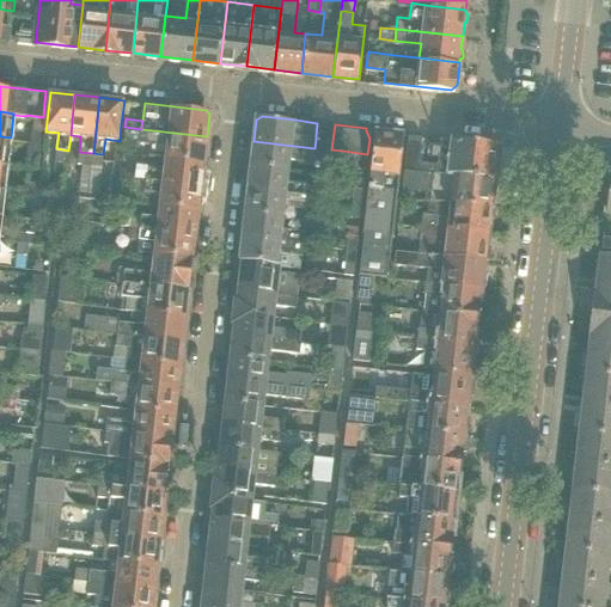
[(31,129),(30,140),(40,141),(41,130),(31,129)]
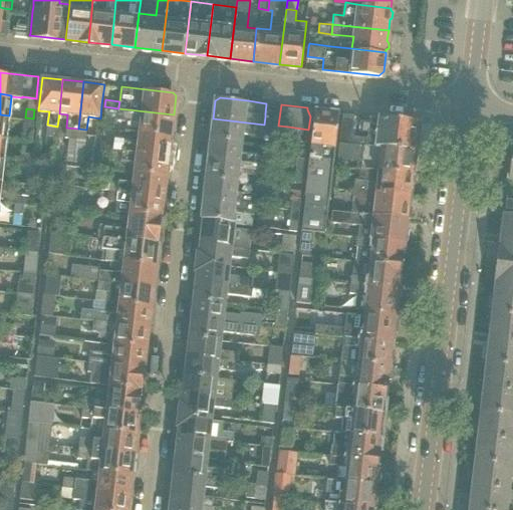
[(141,121),(139,132),(171,135),(174,114),(118,108),(117,119),(141,121)]
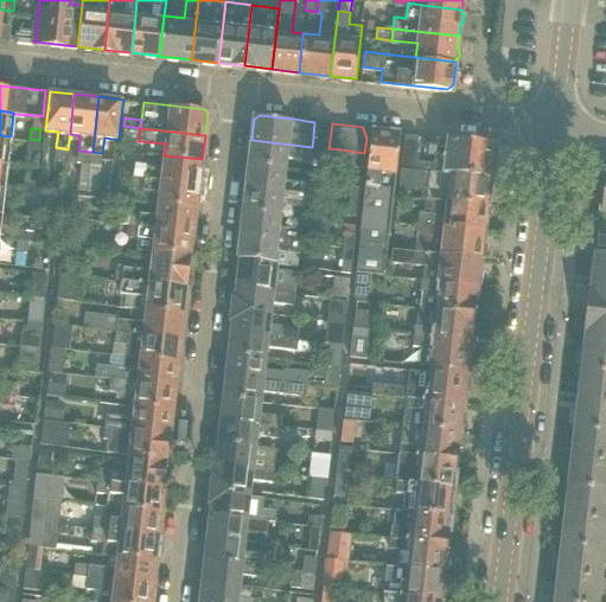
[(372,128),(356,268),(370,270),(384,271),(395,171),(396,172),(401,132),(372,128)]
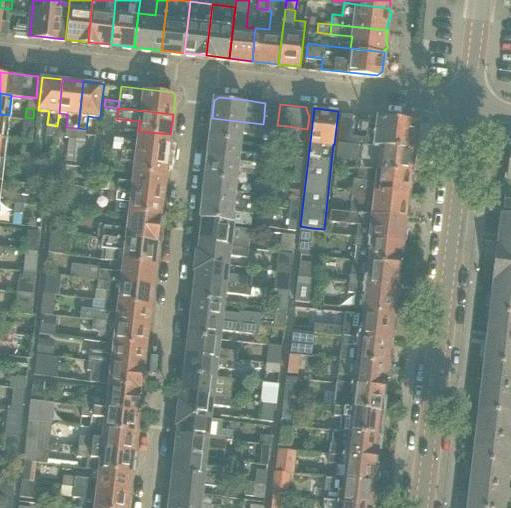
[(354,113),(342,112),(339,140),(350,142),(354,113)]
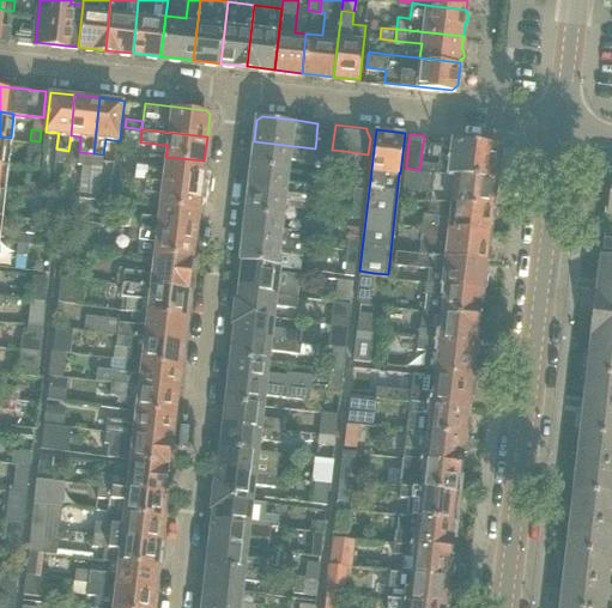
[(0,162),(8,163),(11,138),(0,137),(0,162)]
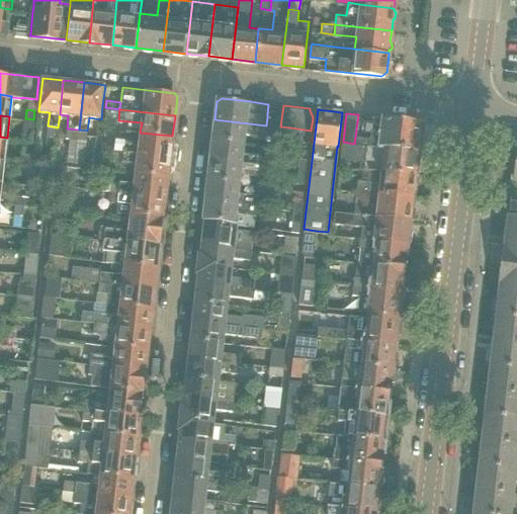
[(355,136),(354,144),(384,147),(386,147),(389,148),(419,151),(419,147),(422,126),(418,121),(399,119),(372,116),(372,122),(372,123),(366,123),(365,130),(371,131),(370,137),(355,136)]
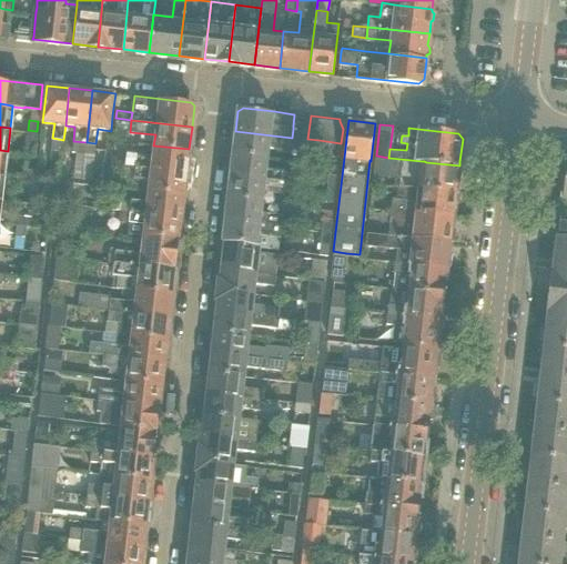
[(28,130),(27,141),(36,141),(37,131),(28,130)]
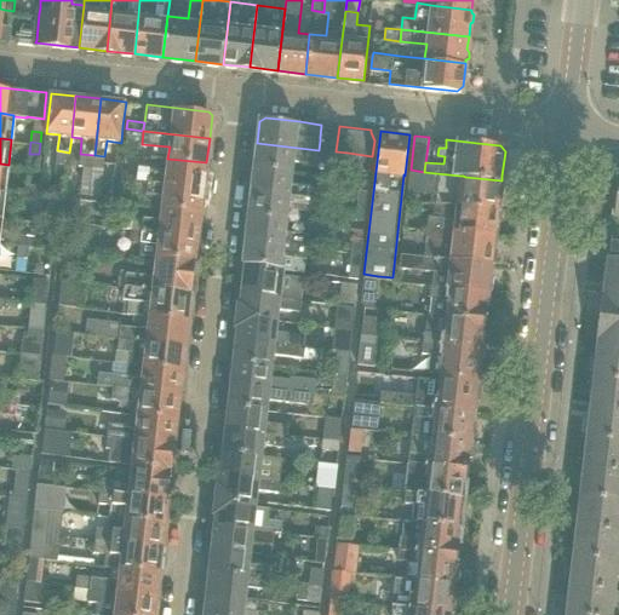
[(257,143),(254,166),(294,170),(296,159),(317,161),(319,150),(257,143)]
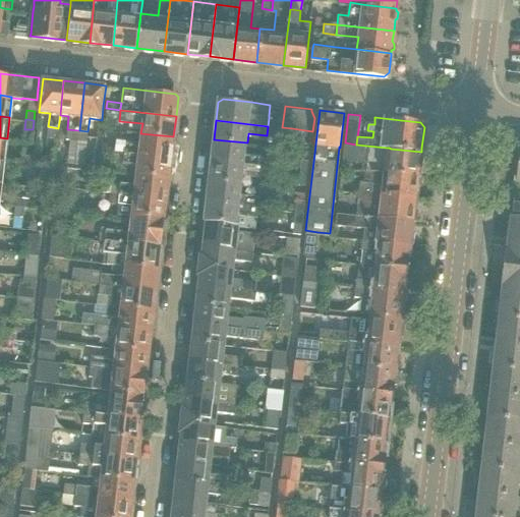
[(48,126),(47,135),(57,136),(58,128),(48,126)]
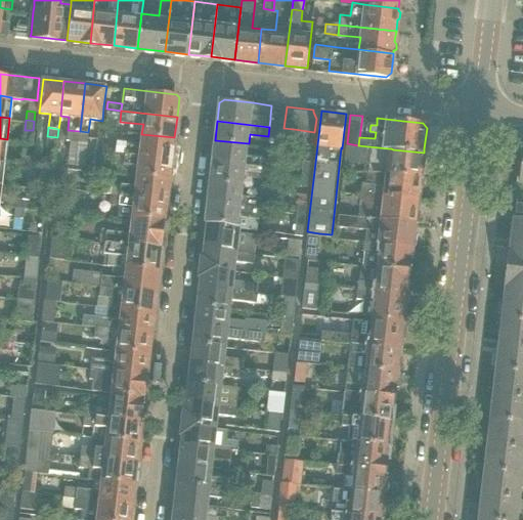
[(314,132),(294,129),(292,141),(313,143),(314,132)]
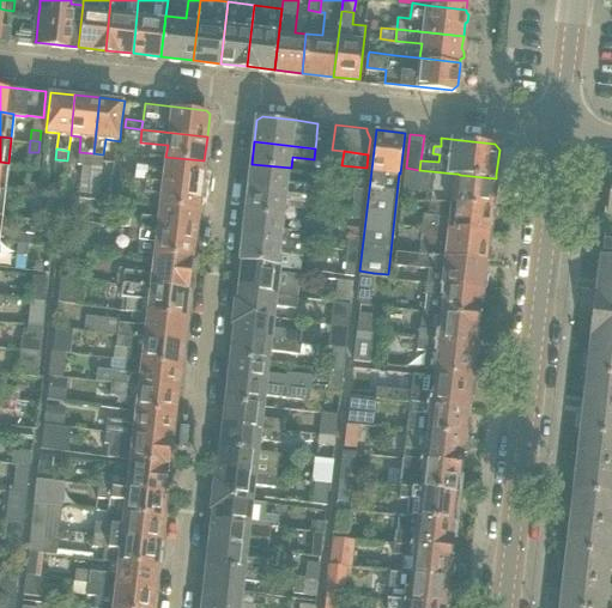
[(79,152),(78,162),(83,162),(92,163),(94,153),(79,152)]
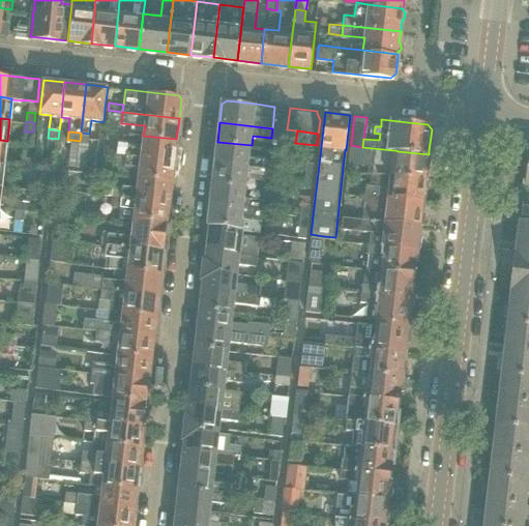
[(81,133),(80,141),(88,142),(89,134),(81,133)]
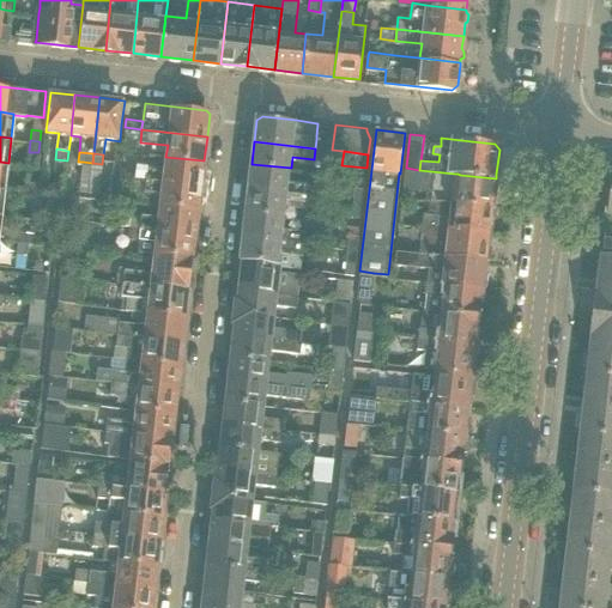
[(138,165),(137,177),(201,184),(204,160),(165,157),(164,168),(138,165)]
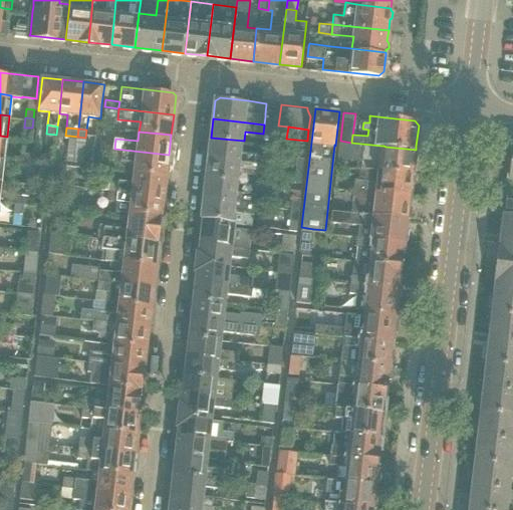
[(69,136),(66,158),(74,159),(77,137),(69,136)]
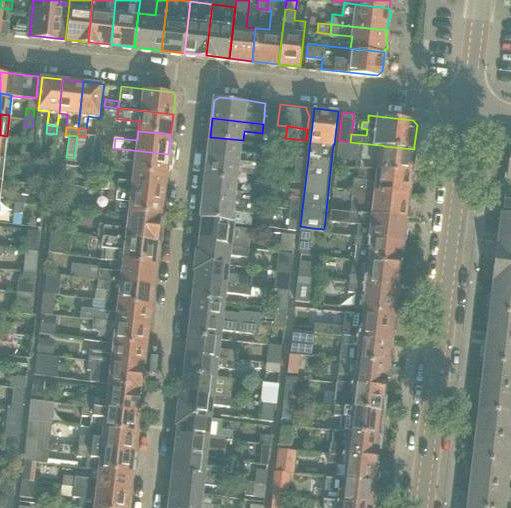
[(77,136),(74,158),(83,159),(85,137),(77,136)]
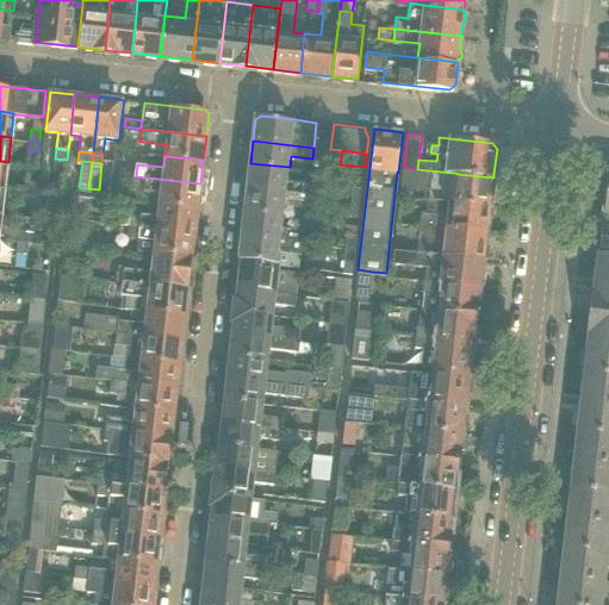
[(250,163),(248,187),(308,194),(309,182),(287,180),(290,167),(250,163)]
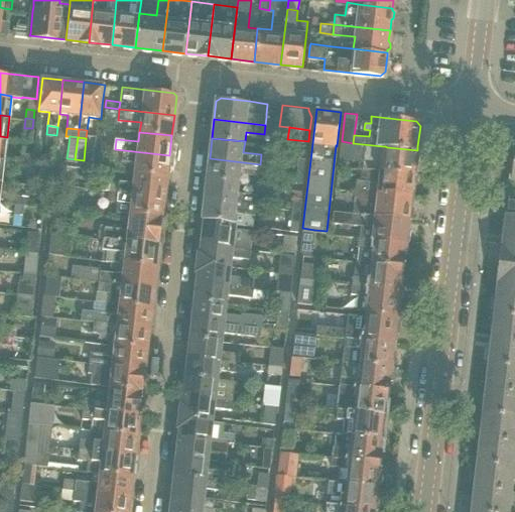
[(342,141),(340,157),(360,159),(359,166),(380,169),(414,173),(414,171),(417,150),(387,147),(385,146),(383,146),(353,143),(350,142),(342,141)]
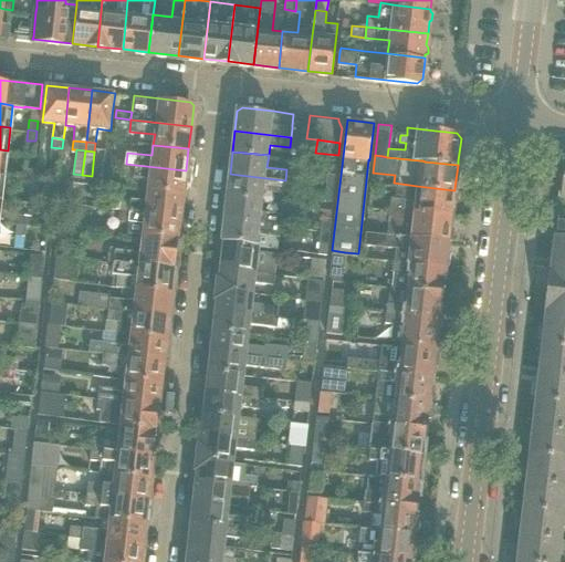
[(149,177),(148,188),(184,193),(186,170),(126,164),(125,175),(149,177)]
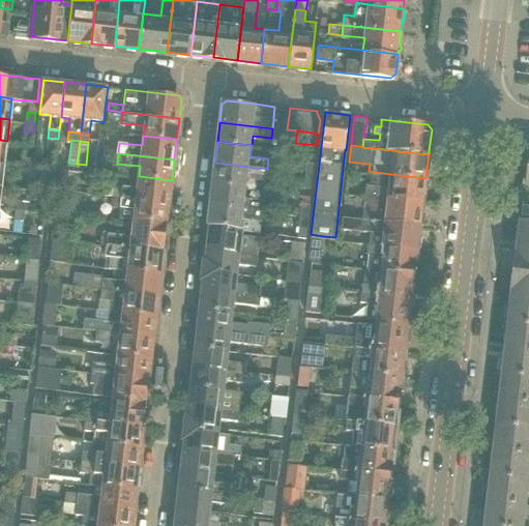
[(21,166),(34,167),(35,157),(22,155),(21,166)]
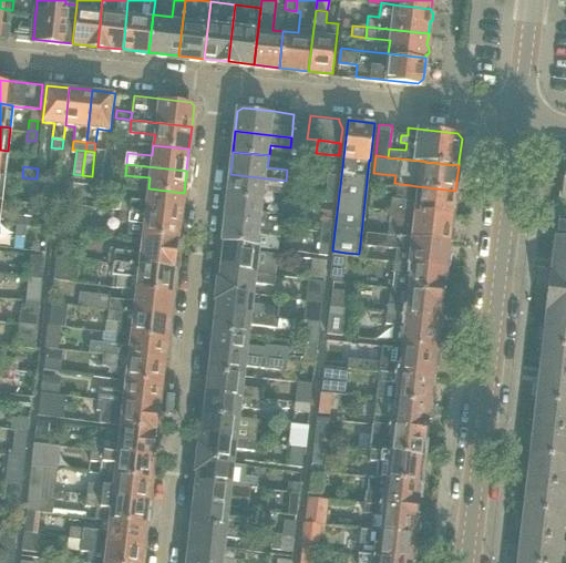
[(328,172),(327,185),(335,186),(337,173),(328,172)]
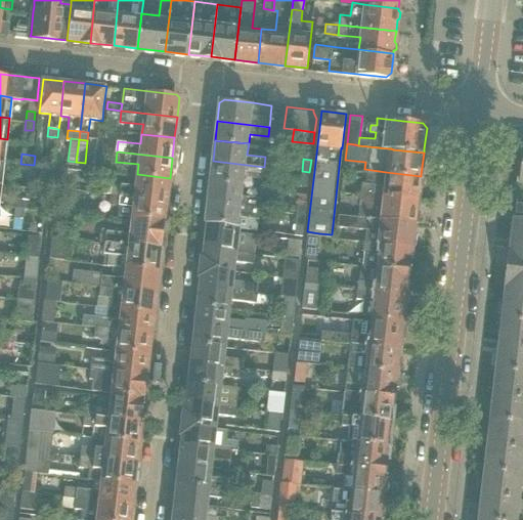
[(213,161),(211,180),(244,184),(245,175),(263,177),(264,167),(213,161)]
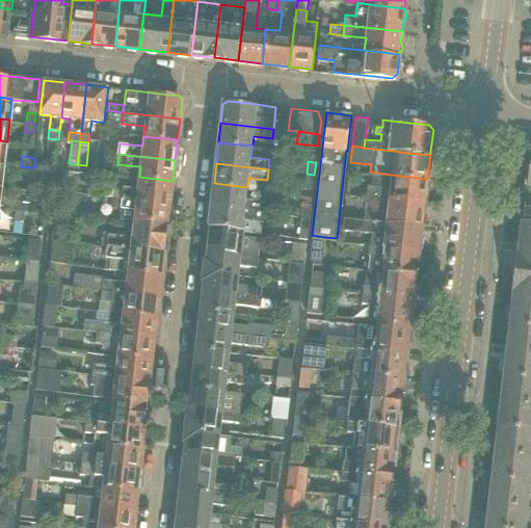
[(41,190),(53,191),(55,169),(43,168),(41,190)]
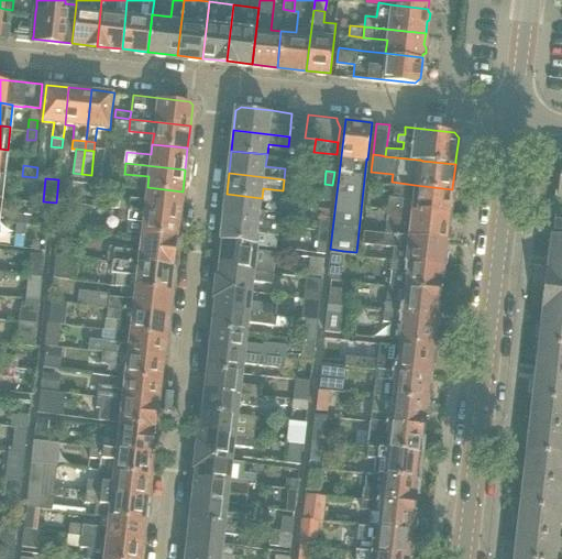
[(324,184),(322,197),(331,198),(332,185),(324,184)]
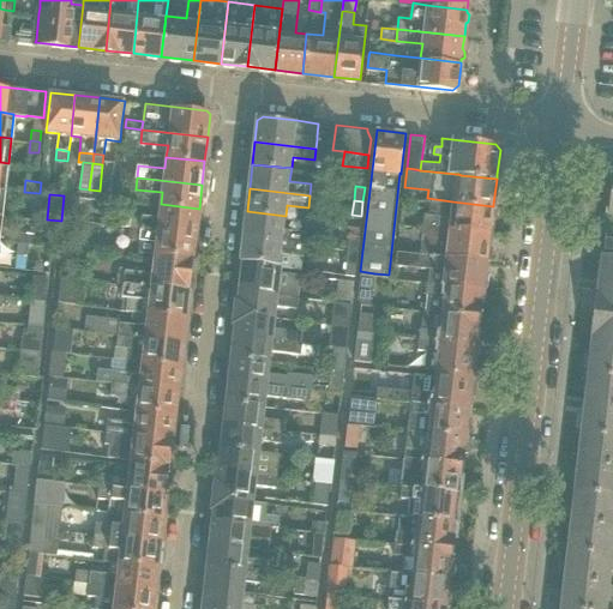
[(425,212),(424,224),(491,233),(492,219),(494,218),(494,211),(493,209),(493,206),(452,202),(451,215),(425,212)]
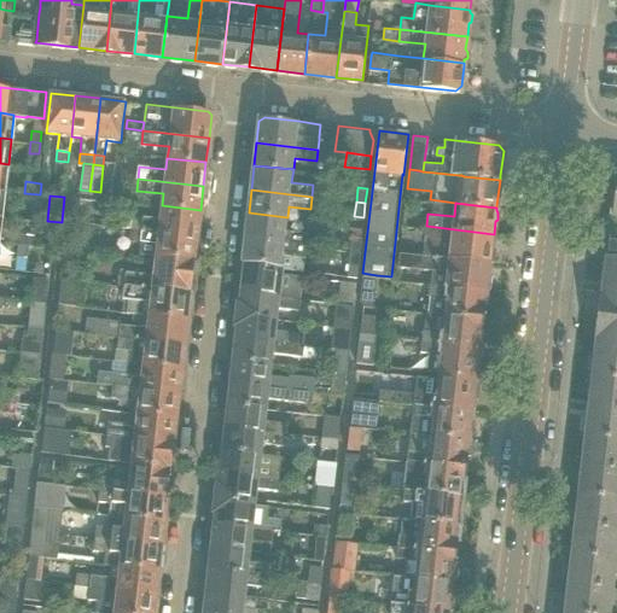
[(68,204),(65,219),(77,220),(79,205),(68,204)]
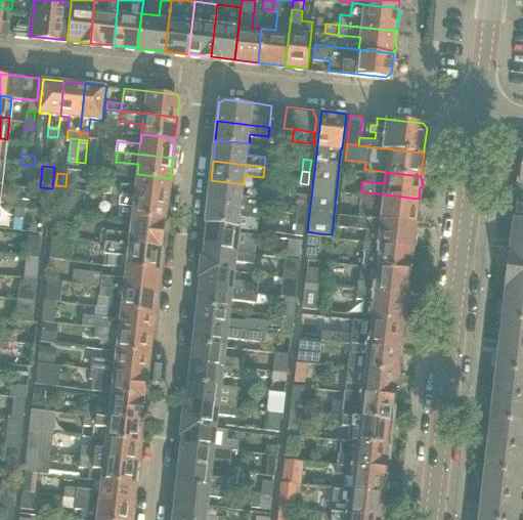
[(114,182),(112,192),(121,193),(167,199),(170,178),(137,174),(136,184),(114,182)]
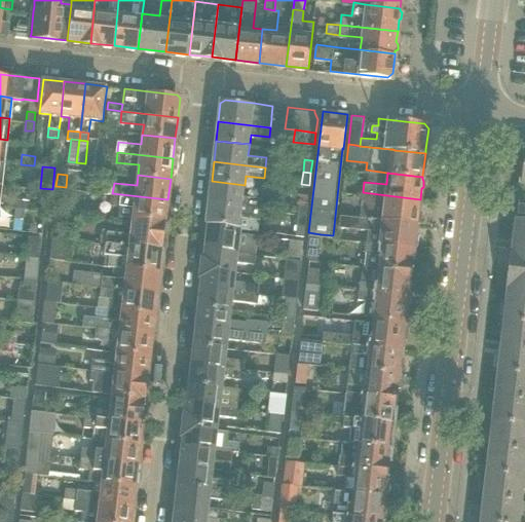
[(212,181),(209,201),(261,208),(262,198),(244,196),(245,185),(212,181)]
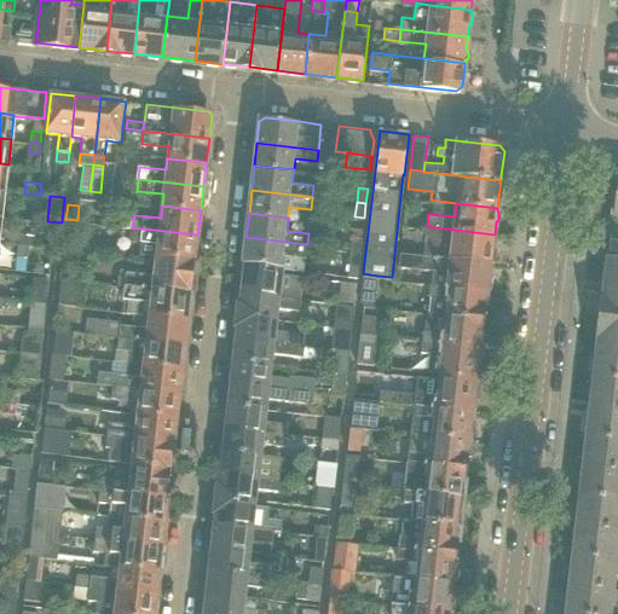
[(62,222),(59,242),(74,244),(75,225),(62,222)]
